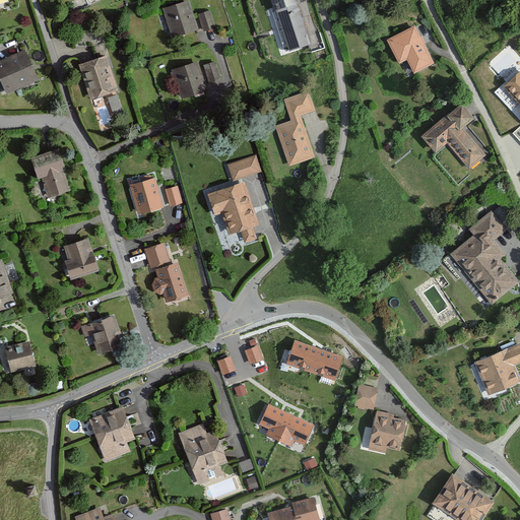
[(189,0),(163,8),(172,39),(198,30),(189,0)]
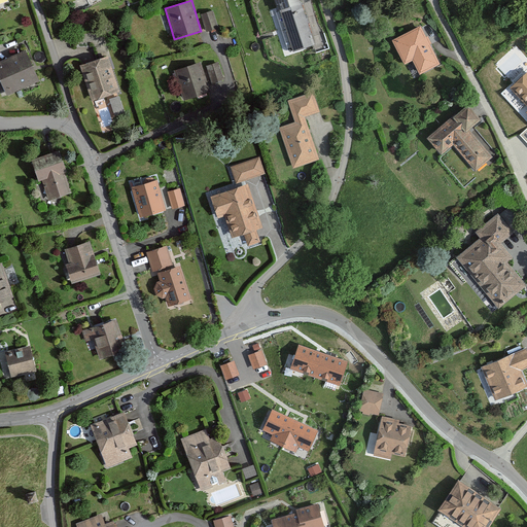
[(302,1),(279,7),(292,51),(312,45),(315,55),(332,49),(326,31),(312,35),(302,1)]
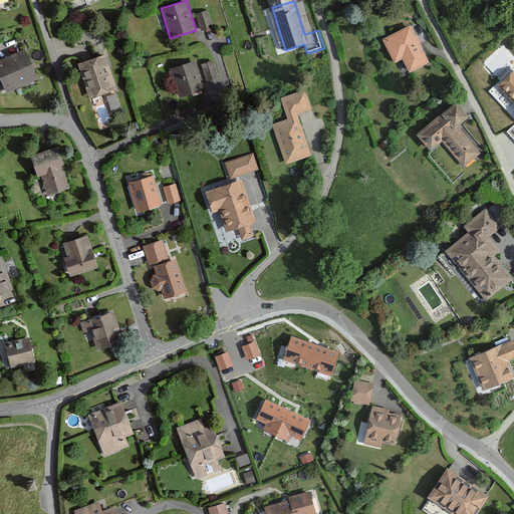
[(210,10),(196,13),(202,32),(216,28),(210,10)]
